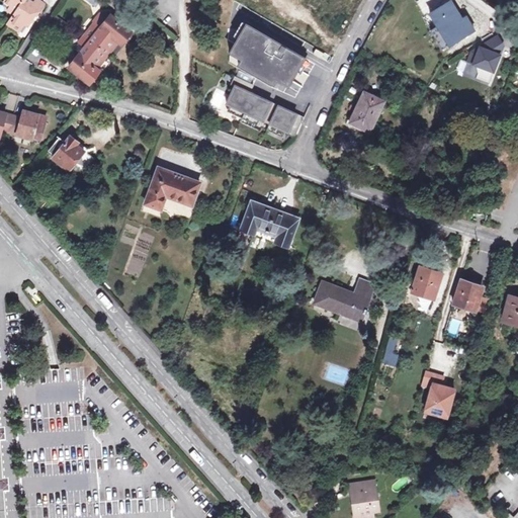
[(5,0),(5,1),(11,5),(8,10),(14,14),(8,24),(20,32),(25,24),(28,26),(33,18),(27,14),(30,10),(36,14),(37,15),(45,3),(40,0),(35,0),(34,2),(31,0),(5,0)]
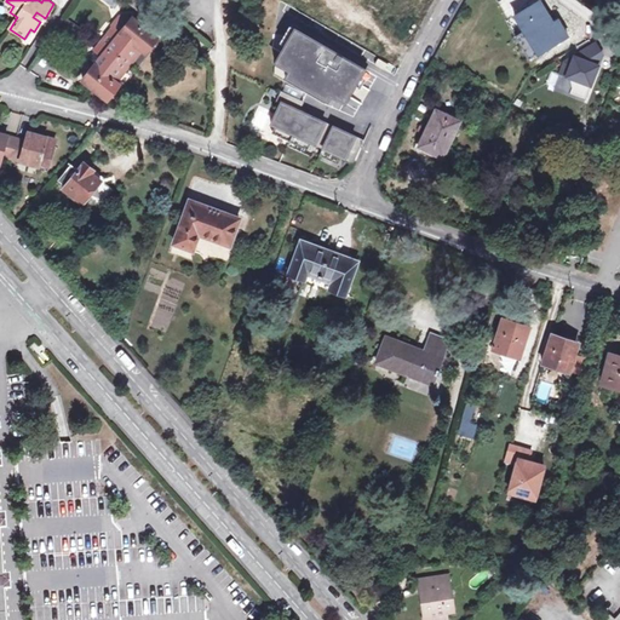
[(144,6),(136,0),(128,0),(128,1),(139,11),(144,6)]
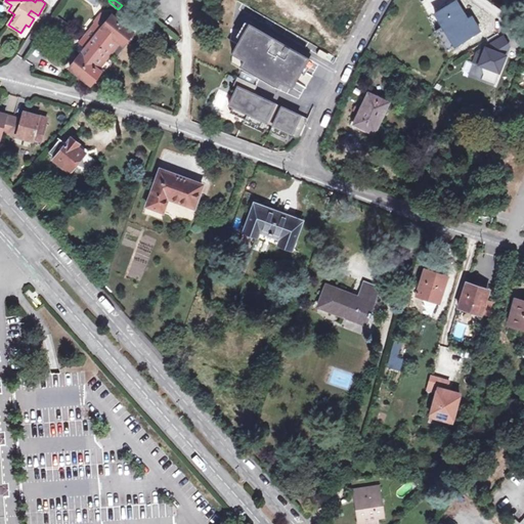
[(310,0),(309,3),(318,8),(322,0),(310,0)]
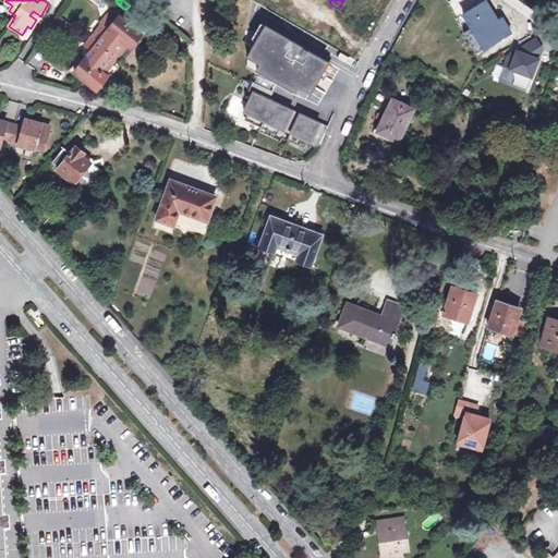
[(470,44),(482,36),(488,47),(511,33),(502,17),(496,22),(484,1),(462,14),(471,27),(463,33),(470,44)]
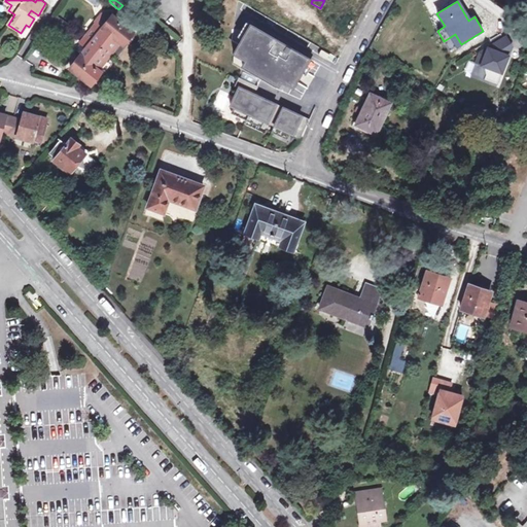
[(31,10),(28,14),(34,19),(37,14),(31,10)]
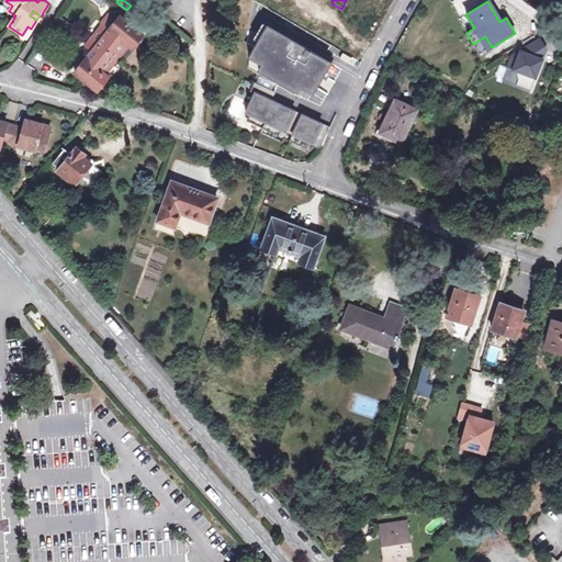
[(93,52),(88,58),(76,72),(97,89),(107,77),(102,72),(111,60),(117,53),(126,42),(132,46),(142,34),(127,22),(122,18),(121,17),(119,19),(115,14),(111,14),(108,19),(114,24),(109,32),(102,26),(87,47),(93,52)]
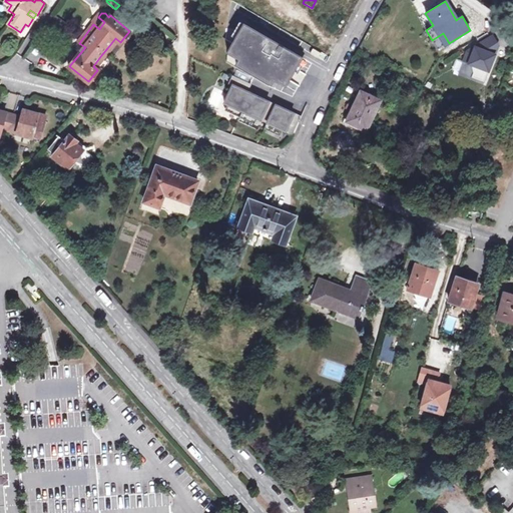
[(104,22),(98,17),(96,16),(93,20),(93,24),(99,29),(104,22)]
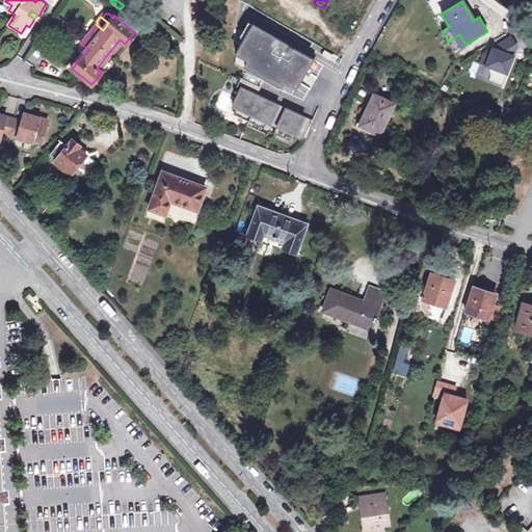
[(313,59),(253,25),(237,54),(248,60),(245,65),(282,86),(284,81),(297,88),(313,59)]
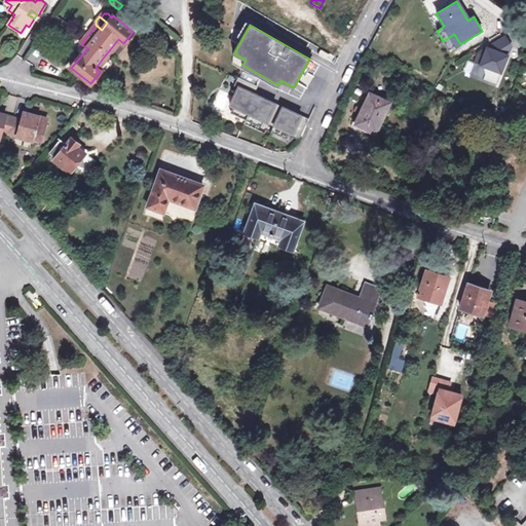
[(454,34),(443,41),(449,51),(460,44),(454,34)]
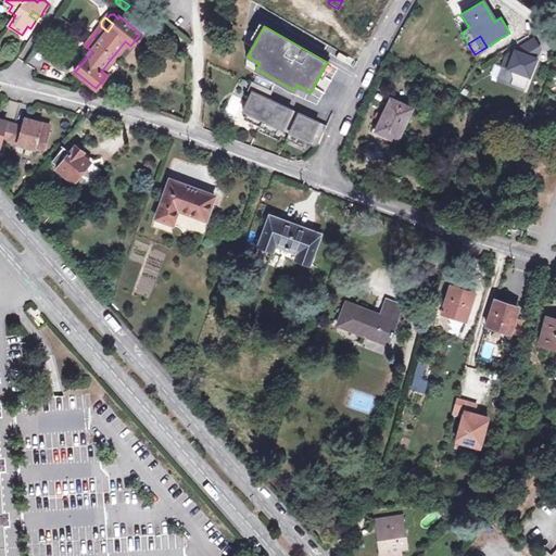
[(541,49),(534,38),(507,55),(503,66),(504,67),(510,70),(513,78),(510,84),(525,89),(538,59),(533,53),(541,49)]
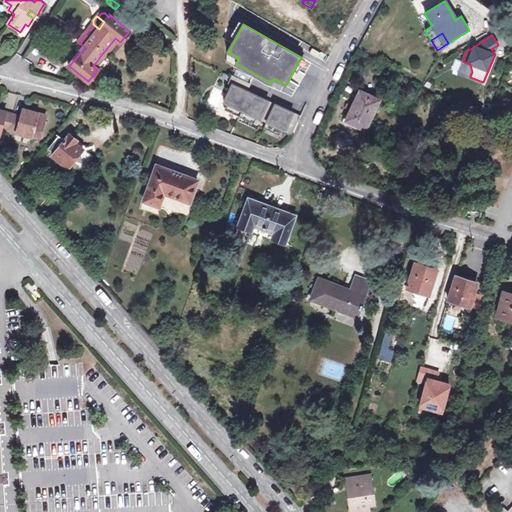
[(76,50),(80,53),(85,47),(79,43),(76,46),(76,50)]
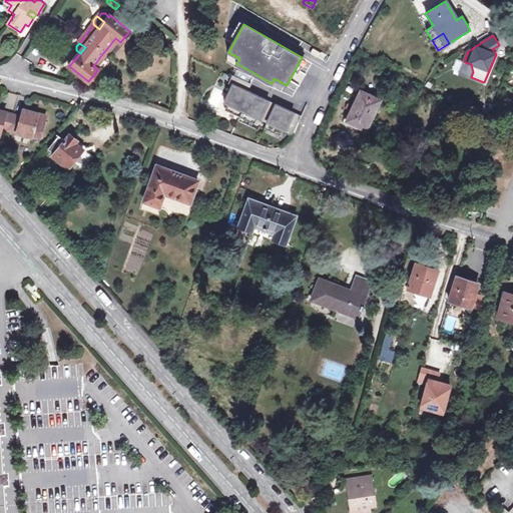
[(321,53),(314,49),(311,53),(319,57),(321,53)]
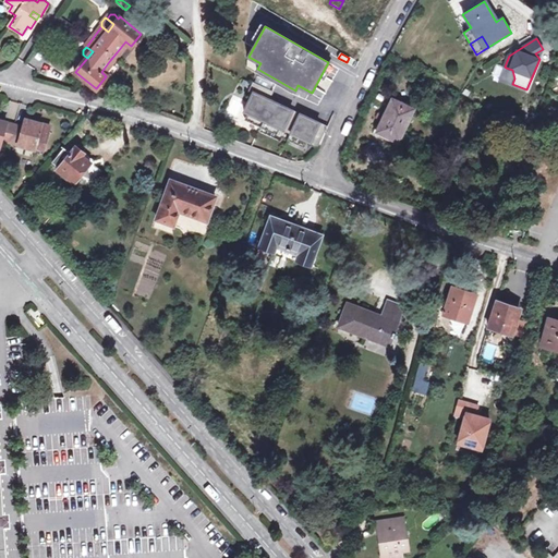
[(501,80),(512,84),(514,79),(512,70),(506,68),(501,80)]
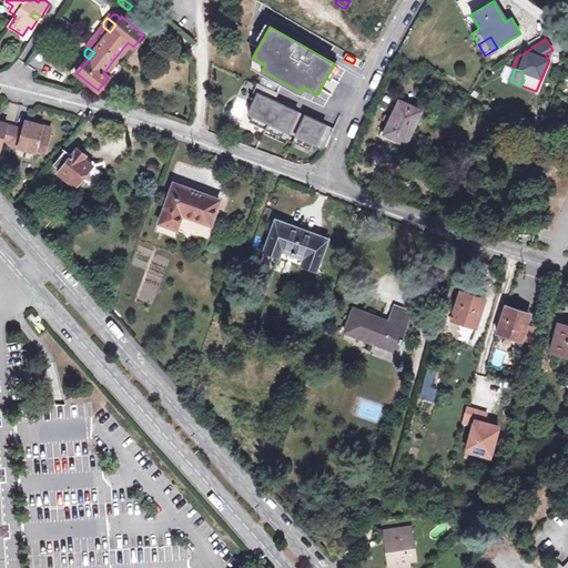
[(277,93),(259,84),(254,92),(259,93),(274,101),(277,93)]
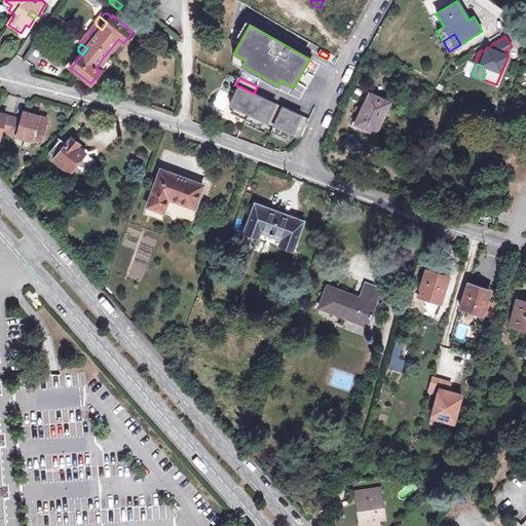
[(254,94),(239,86),(230,105),(237,109),(234,114),(247,120),(258,96),(254,94)]
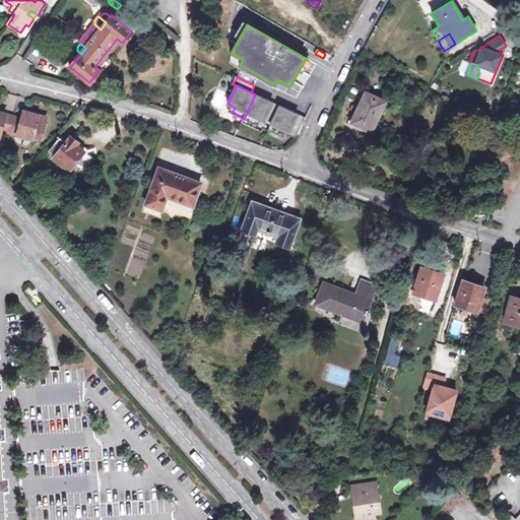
[(351,124),(371,133),(385,102),(366,92),(351,124)]
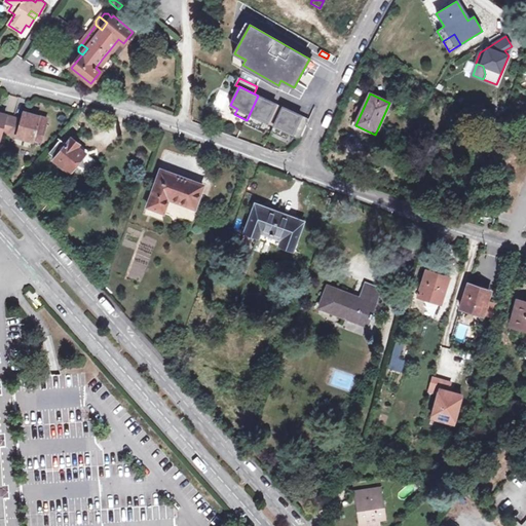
[(283,107),(258,96),(247,120),(257,125),(260,119),(274,125),(283,107)]
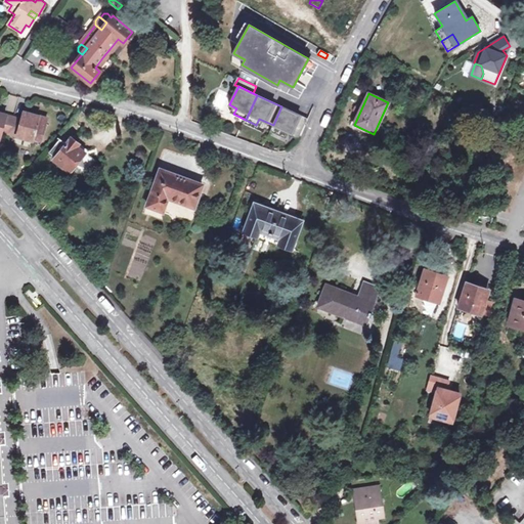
[(281,106),(273,125),(270,131),(281,136),(285,131),(299,137),(308,119),(281,106)]
